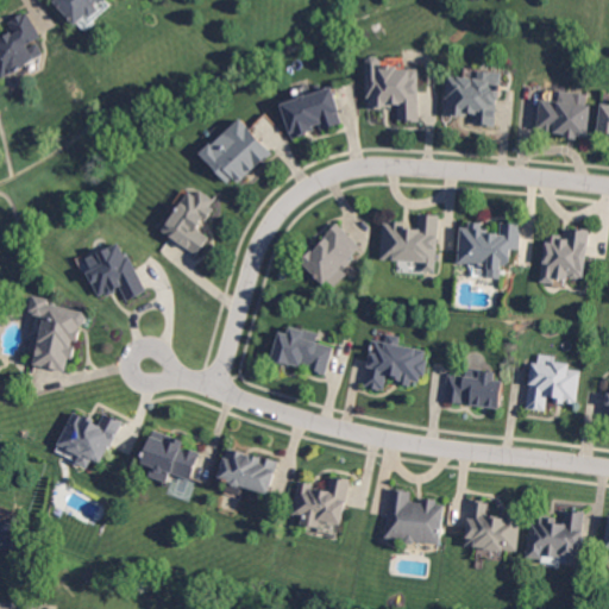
[(114,1),(113,0),(55,0),(83,30),(114,1)]
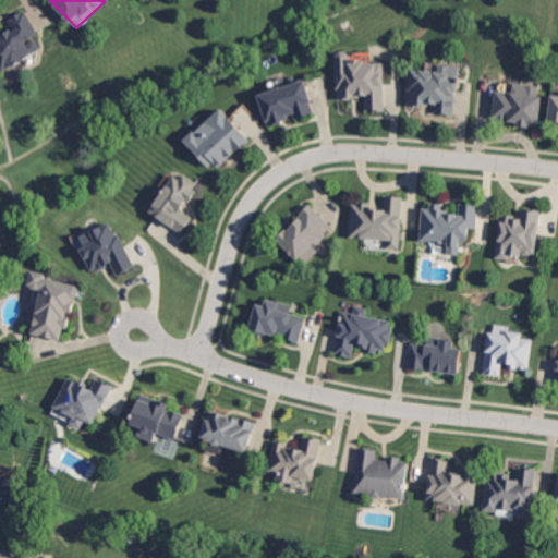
[(0,70),(41,51),(35,37),(37,36),(26,11),(8,19),(12,27),(0,33),(0,70)]
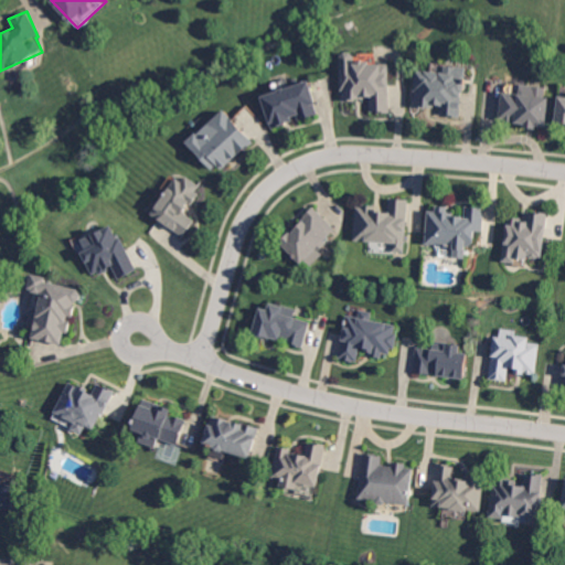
[(390,113),(390,61),(354,62),(354,52),(341,52),(342,98),(371,98),(371,113),(390,113)]
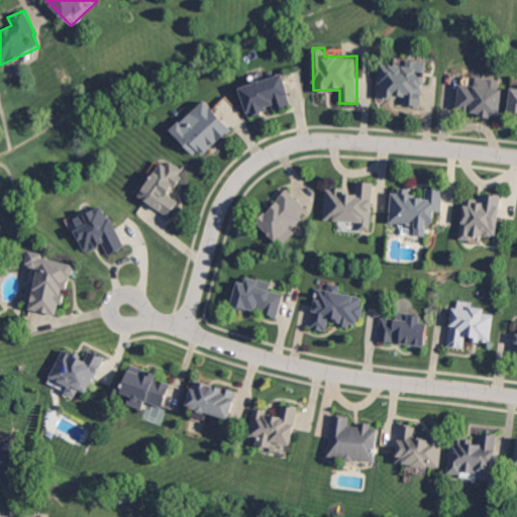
[(380,97),(403,97),(402,105),(424,106),(424,61),(407,60),(407,65),(380,65),(380,97)]
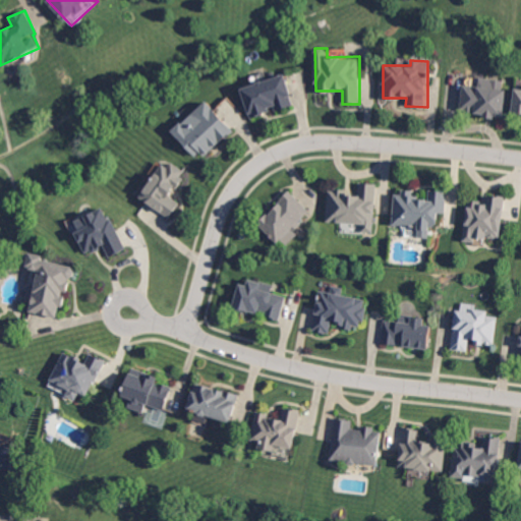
[(241,88),(250,117),(276,109),(276,110),(294,105),(285,74),(241,88)]
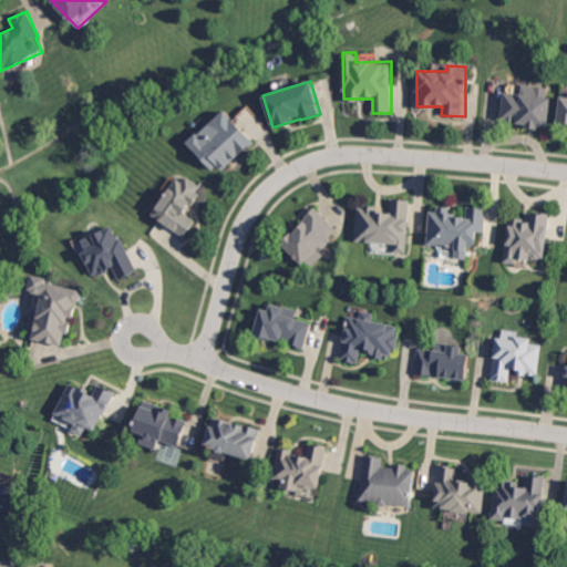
[(553,88),(522,84),(521,94),(505,92),(502,122),(547,127),(553,88)]
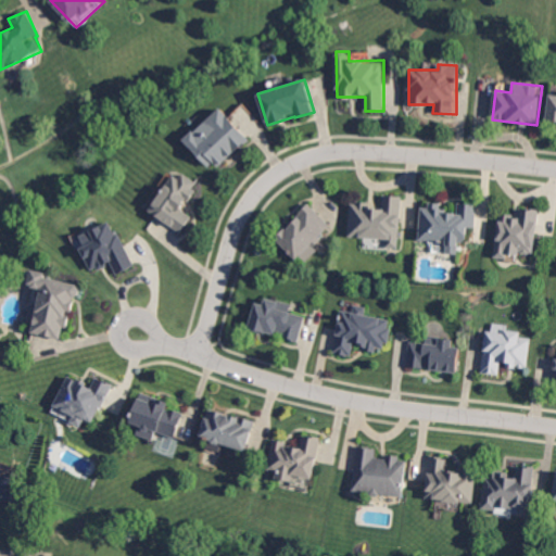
[(249,137),(219,106),(184,140),(212,171),(249,137)]
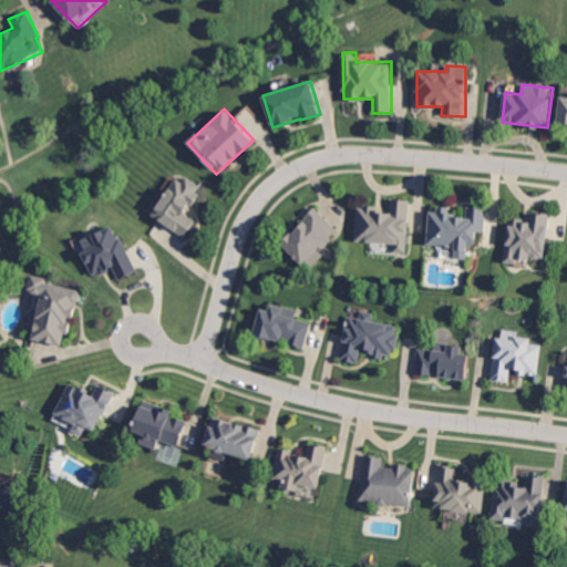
[(152,215),(185,237),(196,220),(185,213),(202,186),(181,172),(152,215)]
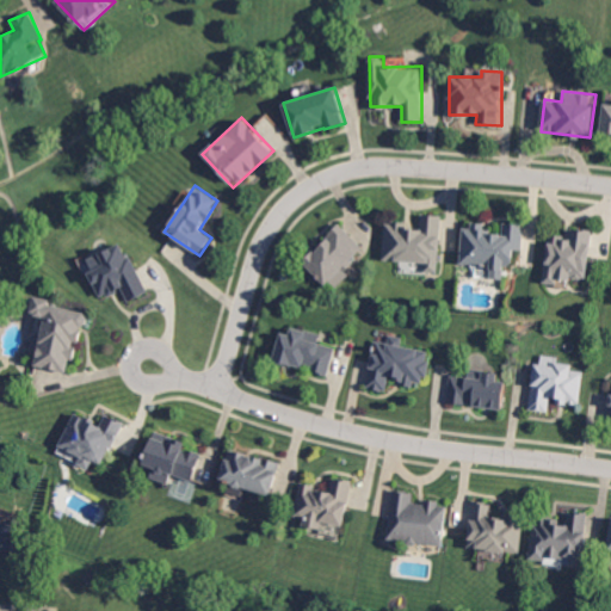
[(440,215),(420,214),(419,224),(384,222),(383,260),(424,261),(423,272),(438,272),(440,215)]
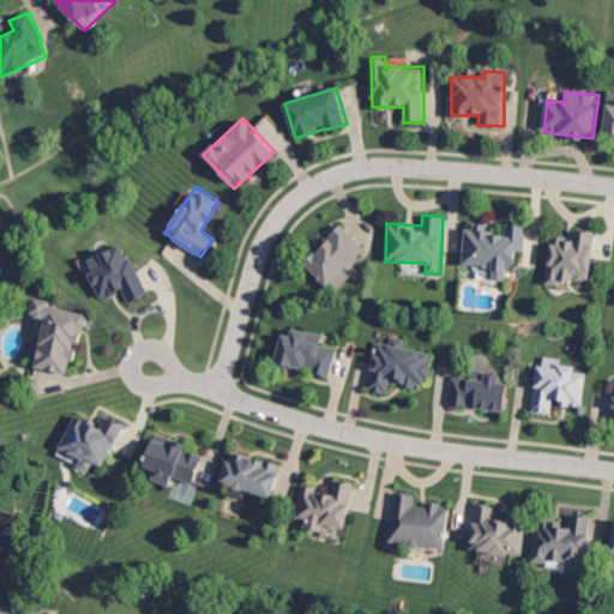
[(366,248),(341,224),(305,262),(335,292),(353,274),(345,268),(366,248)]
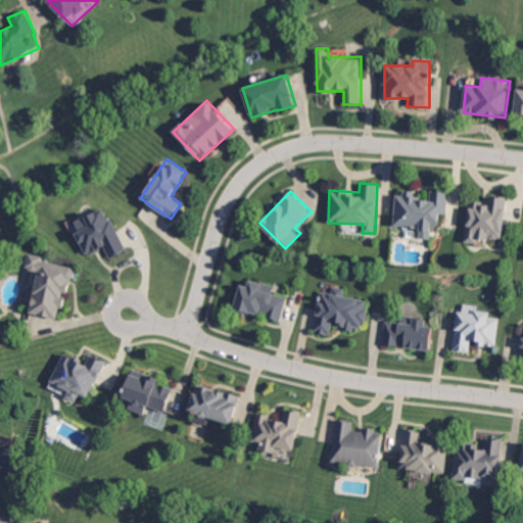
[(394,226),(413,227),(412,231),(419,231),(419,238),(430,239),(431,226),(439,227),(440,214),(446,214),(447,191),(431,191),(430,199),(415,198),(415,193),(395,192),(394,226)]
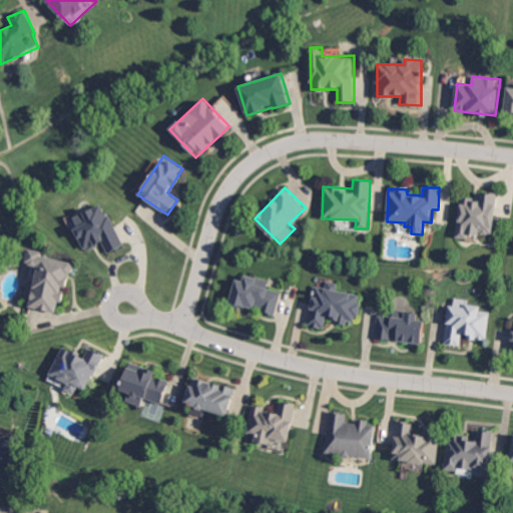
[(492,237),(497,193),(478,191),(477,199),(461,197),(457,233),(492,237)]
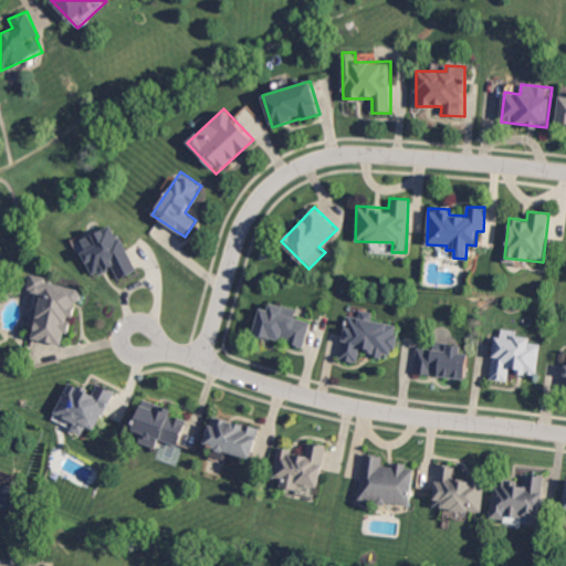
[(135,271),(115,224),(76,241),(92,276),(113,266),(118,279),(135,271)]
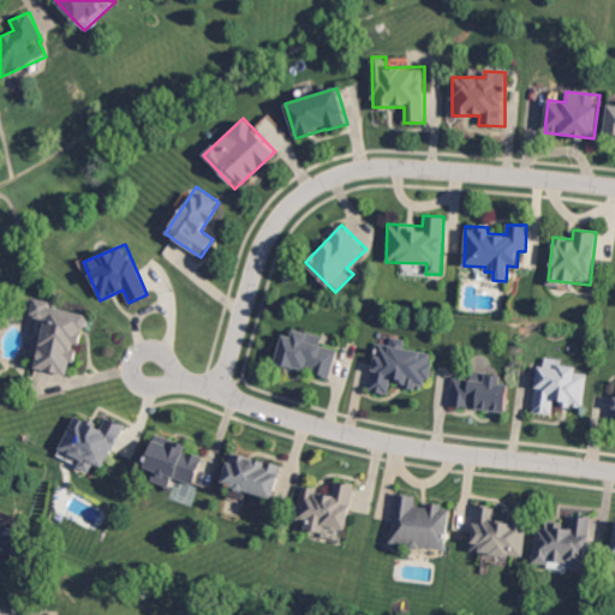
[(70,374),(75,344),(82,345),(88,312),(51,306),(52,300),(35,298),(31,316),(46,317),(36,369),(70,374)]
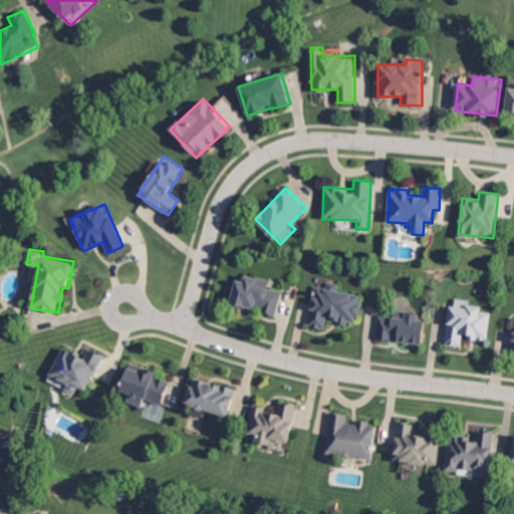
[(236,279),(230,303),(275,315),(281,292),(268,288),(270,281),(245,274),(244,281),(236,279)]
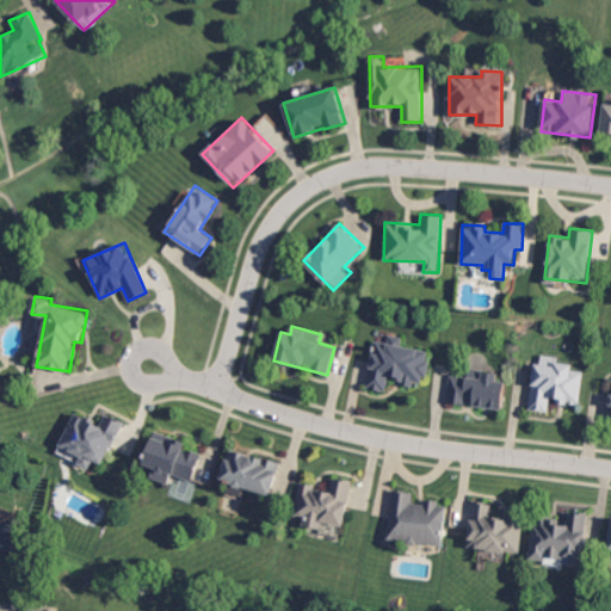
[(387,390),(388,380),(424,384),(429,350),(401,346),(402,337),(390,335),(389,343),(374,340),(368,388),(387,390)]
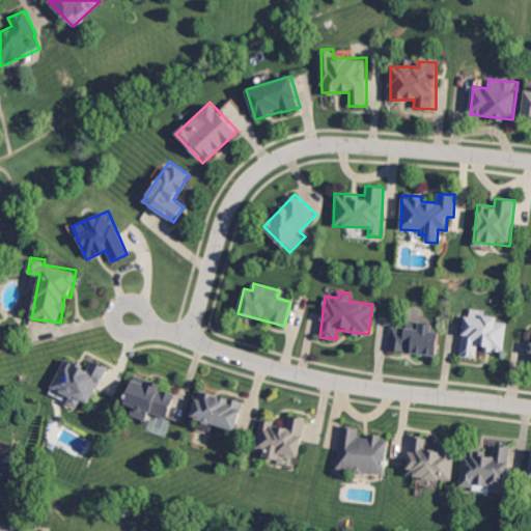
[(504,351),(507,323),(496,320),(497,316),(484,314),(484,310),(470,309),(470,316),(464,315),(459,356),(477,358),(478,348),(504,351)]
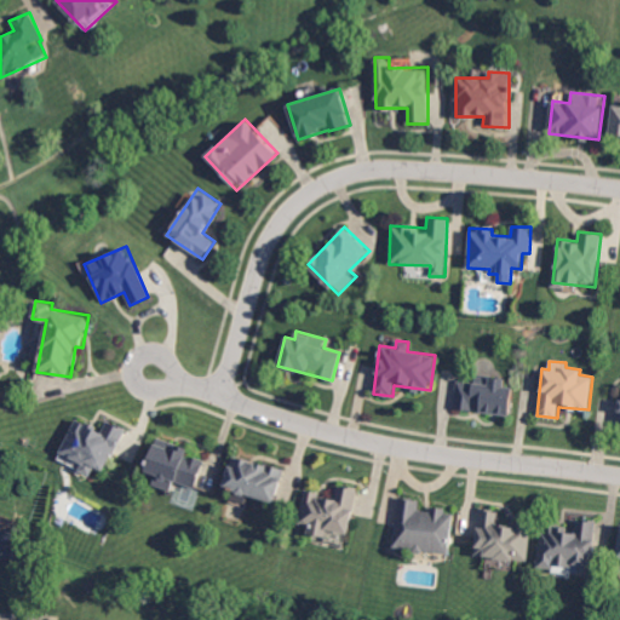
[(511,413),(512,386),(504,385),(505,377),(476,374),(475,382),(455,380),(454,409),(511,413)]
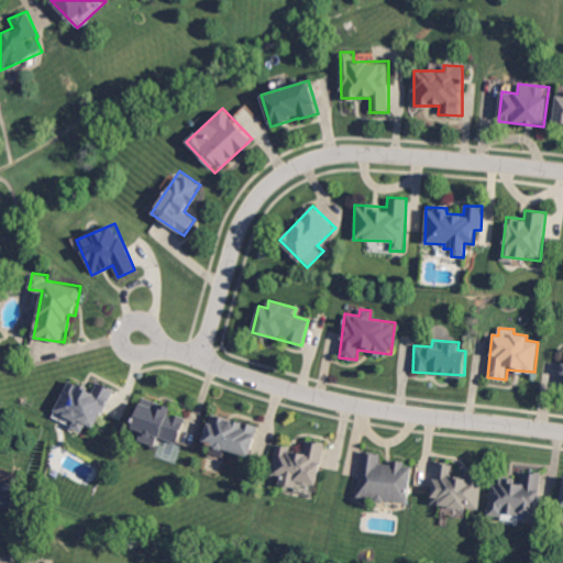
[(112,387),(97,382),(94,390),(67,379),(52,418),(83,431),(86,423),(97,429),(112,387)]
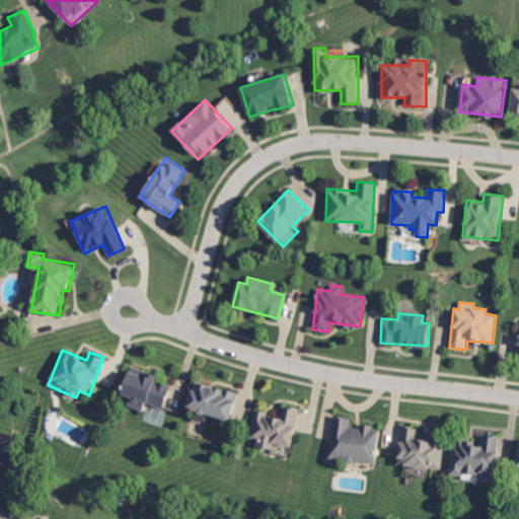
[(162,409),(171,385),(156,379),(157,375),(133,366),(120,401),(143,411),(146,402),(162,409)]
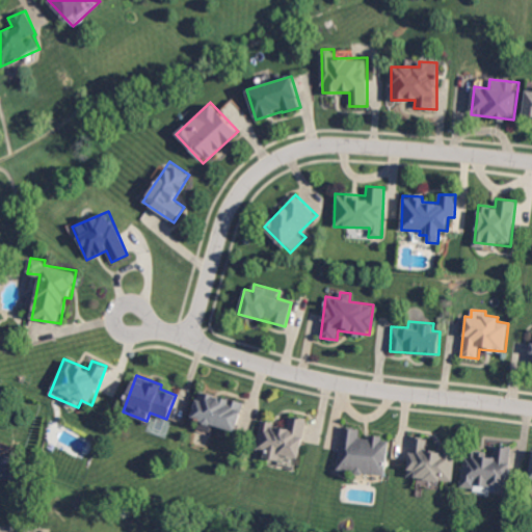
[(191,418),(237,430),(244,402),(198,390),(191,418)]
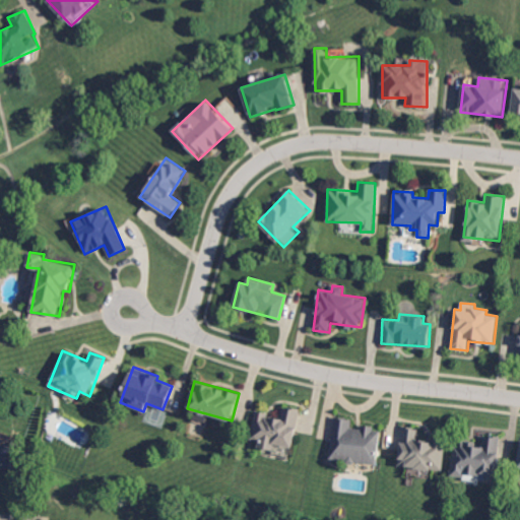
[(255,411),(250,445),(275,448),(276,445),(294,447),(300,408),(282,406),(280,415),(255,411)]
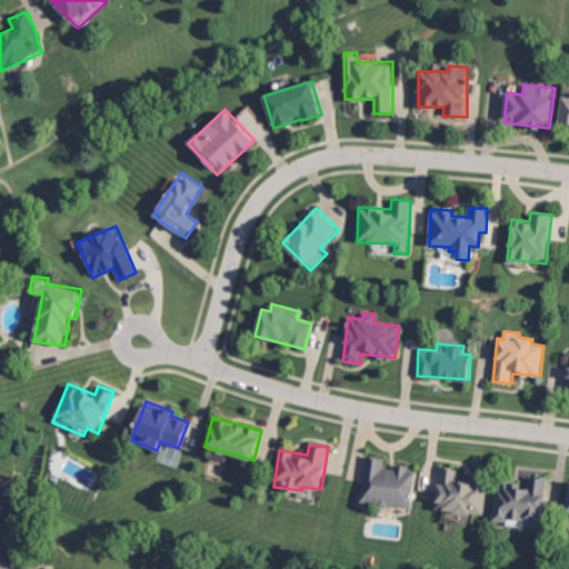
[(412,508),(416,468),(385,466),(385,458),(365,457),(361,503),(412,508)]
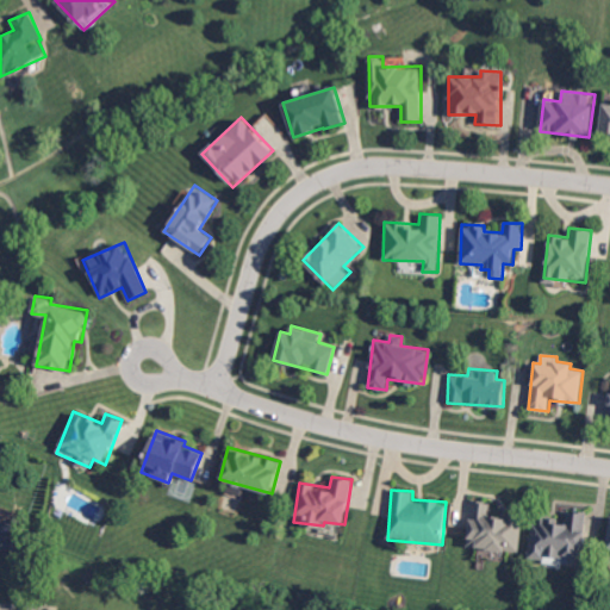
[(467,547),(520,552),(523,518),(491,515),(492,503),(472,500),(467,547)]
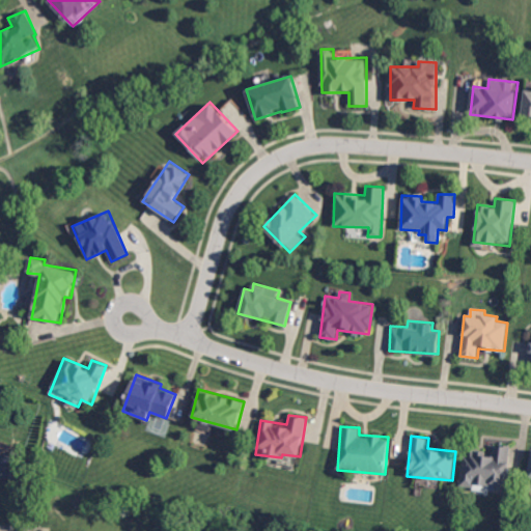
[(509,445),(493,445),(493,452),(463,450),(460,490),(507,492),(509,445)]
